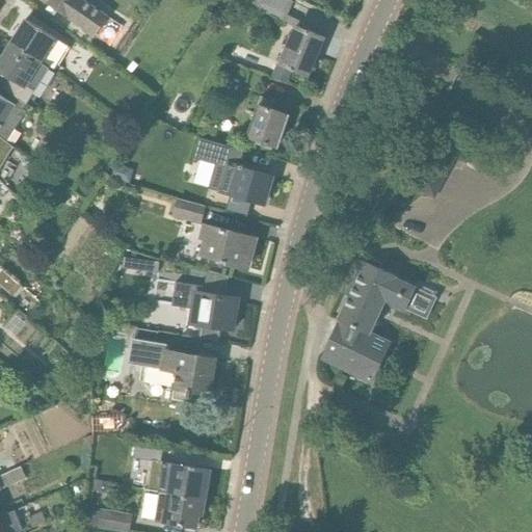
[(41,0),(95,36),(108,17),(84,0),(41,0)]
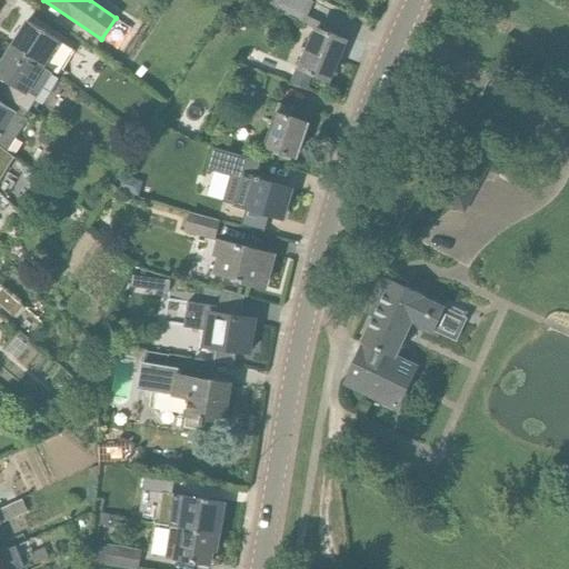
[(293,0),(268,0),(265,7),(287,17),(293,0)]
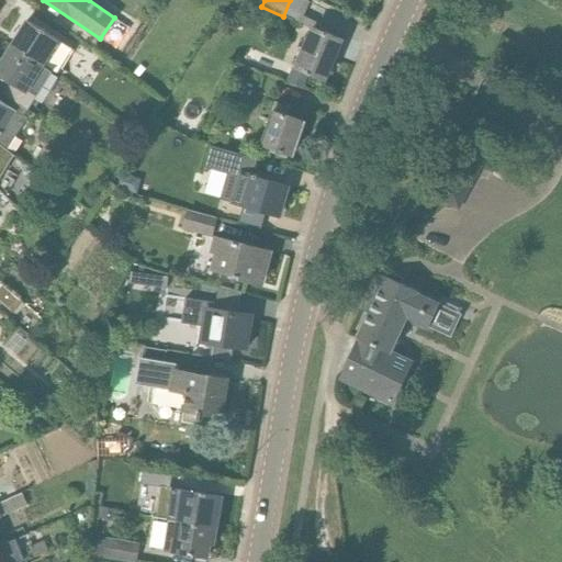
[(11,46),(44,67),(60,42),(27,21),(11,46)]
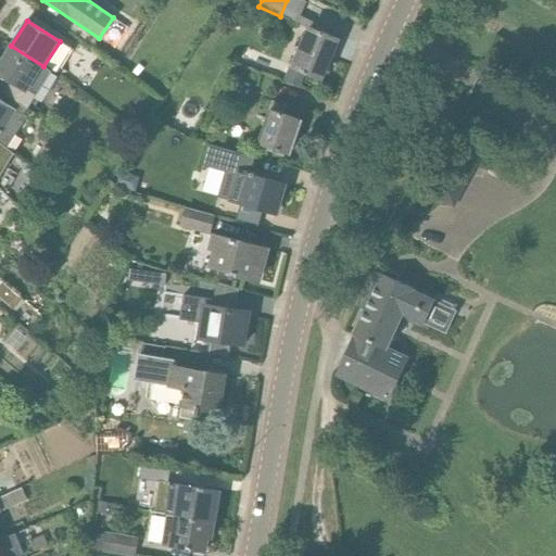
[(338,39),(310,27),(301,48),(299,47),(291,66),(321,79),(338,39)]
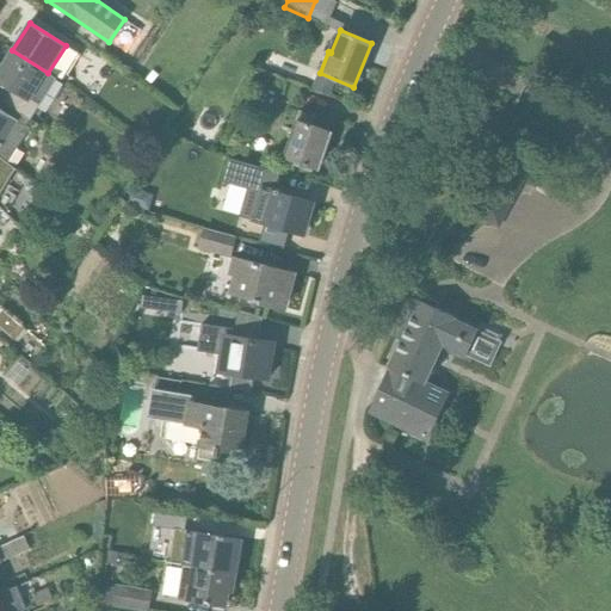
[(4,100),(30,119),(31,121),(57,78),(48,73),(12,50),(0,69),(0,81),(11,88),(4,100)]
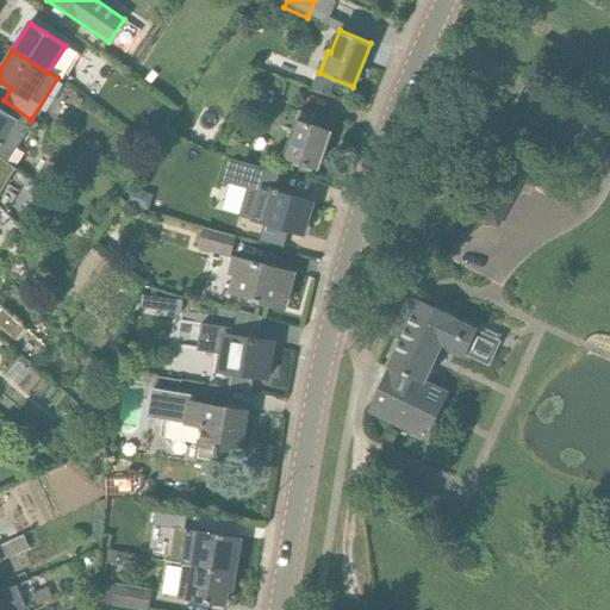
[(0,155),(10,162),(31,128),(26,125),(30,119),(4,100),(0,98),(0,155)]
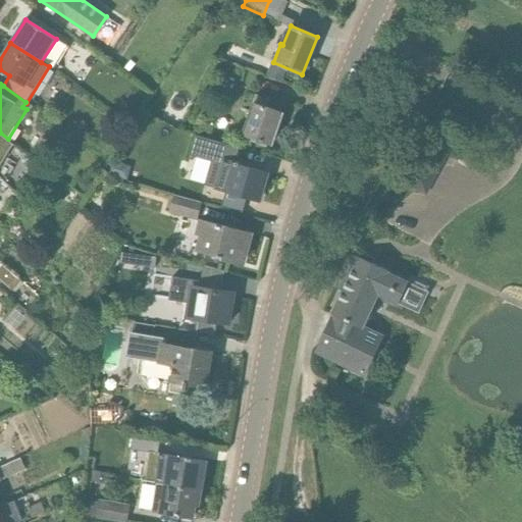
[(253,101),(242,134),(272,144),(282,113),(266,108),(269,99),(256,94),(253,101)]
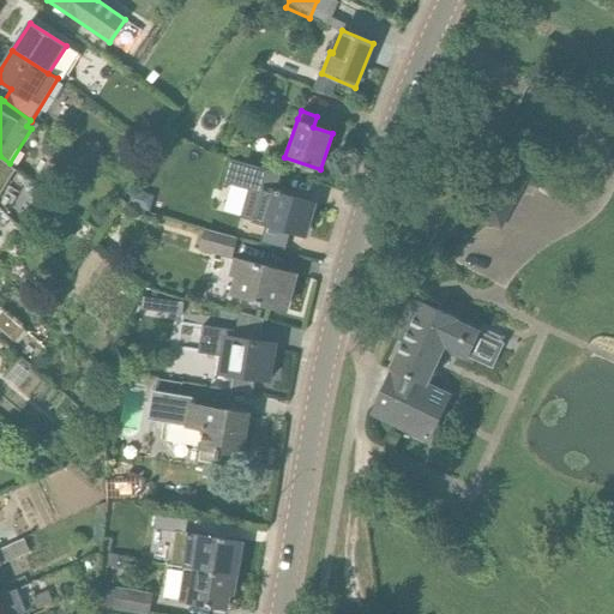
[(507,163),(482,216),(506,227),(531,174),(507,163)]
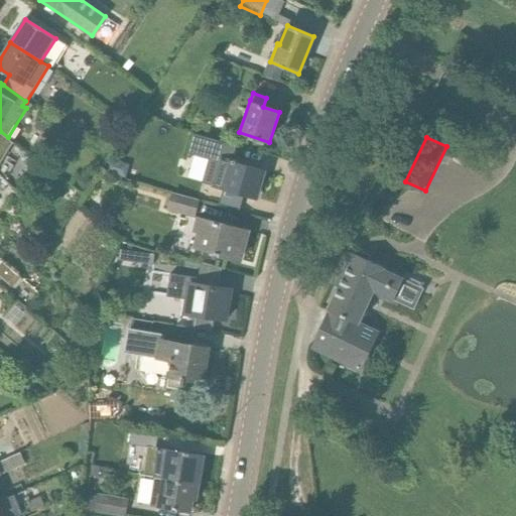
[(220,158),(219,160),(212,158),(205,183),(213,186),(213,187),(221,189),(222,188),(255,199),(260,181),(261,181),(264,171),(220,158)]
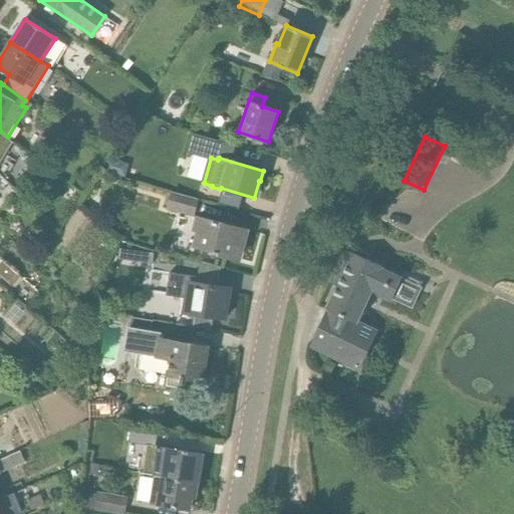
[(195,218),(195,217),(199,200),(172,192),(167,210),(195,218)]
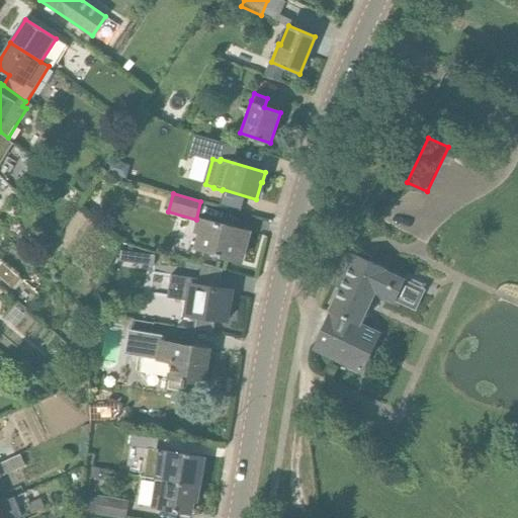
[(193,249),(221,256),(240,261),(248,234),(236,231),(236,229),(196,219),(196,220),(193,233),(197,234),(193,249)]
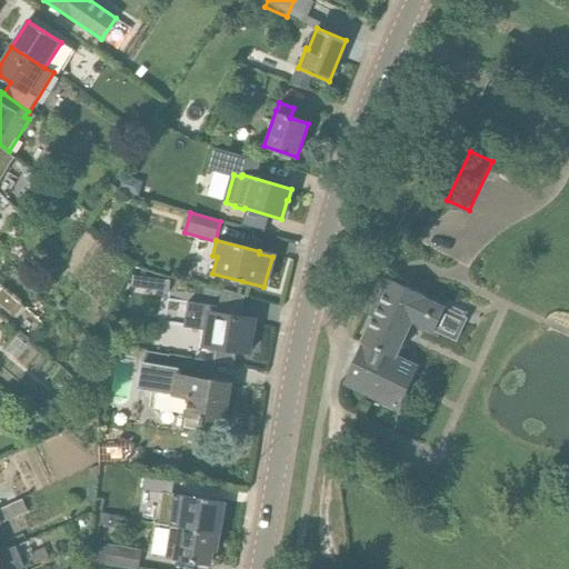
[(143,277),(142,289),(169,292),(170,280),(143,277)]
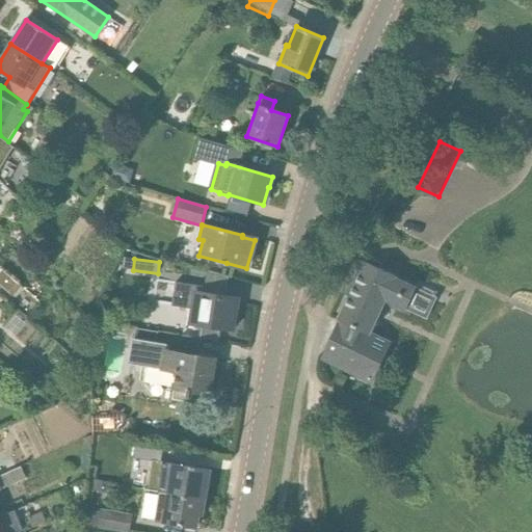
[(366,263),(322,357),(372,382),(392,342),(372,333),(384,303),(391,306),(395,296),(404,299),(411,285),(366,263)]
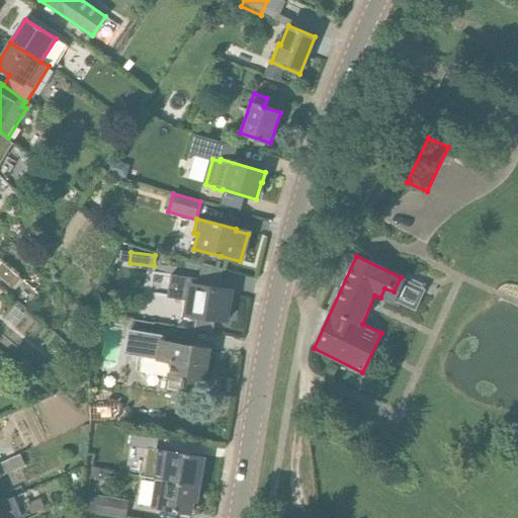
[(0,277),(12,288),(20,278),(1,261),(0,259),(0,277)]
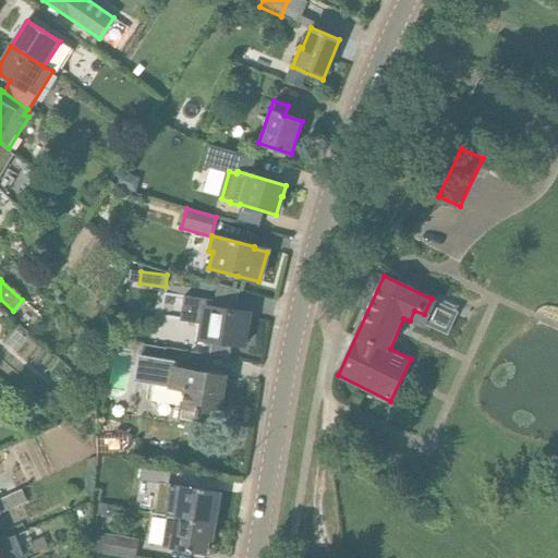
[(199,323),(197,337),(245,344),(245,341),(250,342),(253,318),(250,317),(250,314),(214,308),(215,301),(184,296),(180,320),(199,323)]
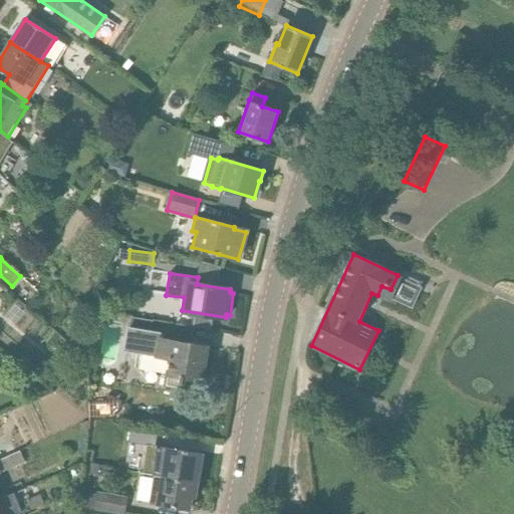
[(208,347),(165,339),(166,334),(130,328),(125,352),(138,355),(135,367),(166,373),(166,375),(167,375),(165,384),(179,388),(181,375),(203,379),(208,347)]
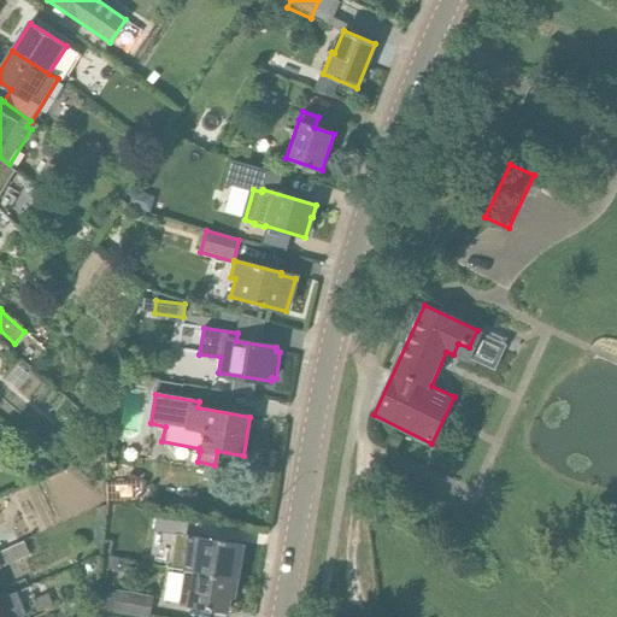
[(136,483),(107,485),(109,501),(137,500),(136,483)]
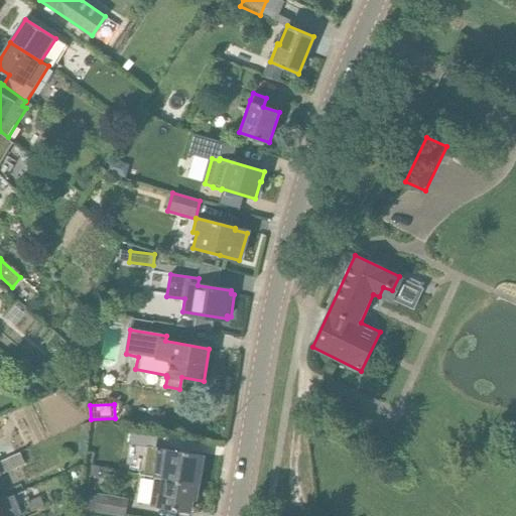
[(133,430),(132,440),(157,444),(158,433),(133,430)]
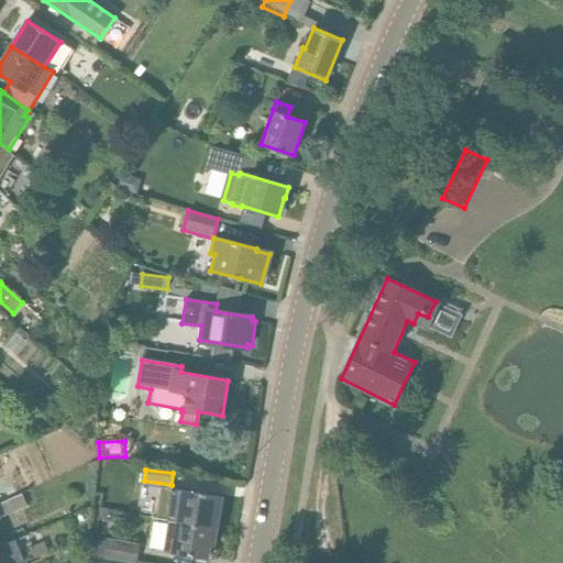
[(175,521),(217,528),(221,498),(179,490),(175,521)]
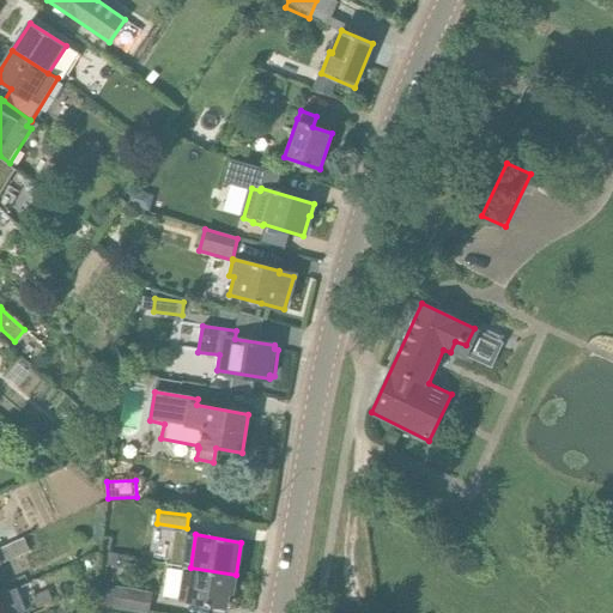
[(236,575),(190,568),(184,600),(226,607),(229,593),(232,594),(236,575)]
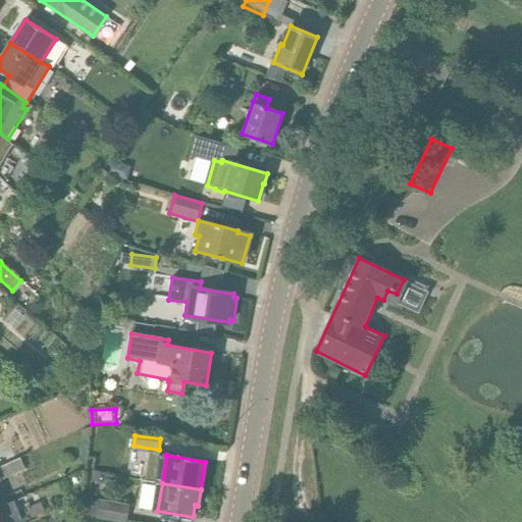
[(95,518),(115,521),(127,521),(131,505),(99,499),(95,518)]
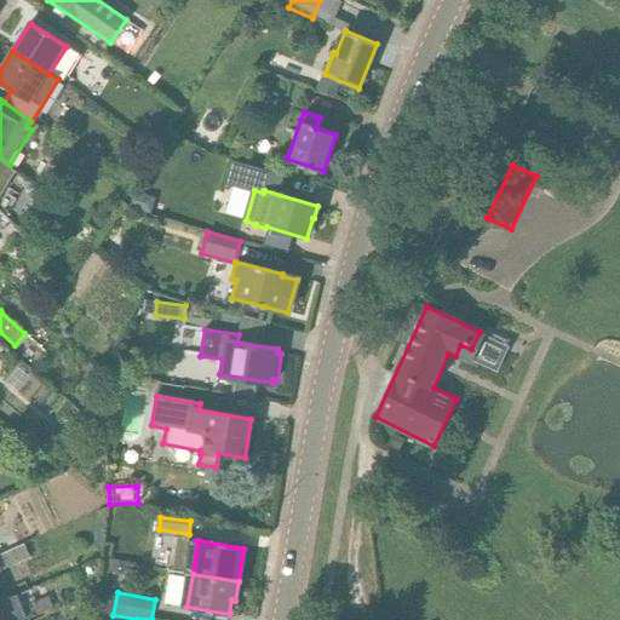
[(0,619),(22,619),(29,616),(26,608),(19,595),(0,602),(0,619)]
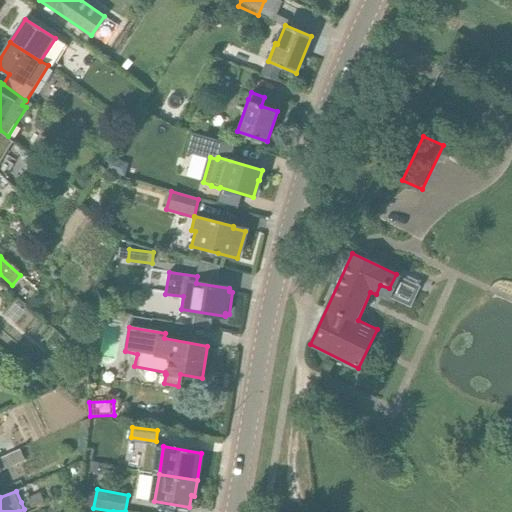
[(40,493),(21,502),(24,509),(44,501),(40,493)]
